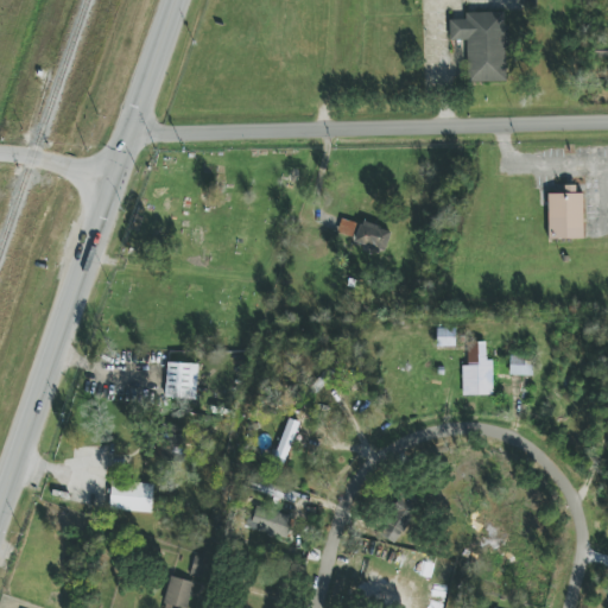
[(506,82),(505,12),(466,13),(466,20),(449,20),(450,40),(467,40),(467,83),(506,82)]
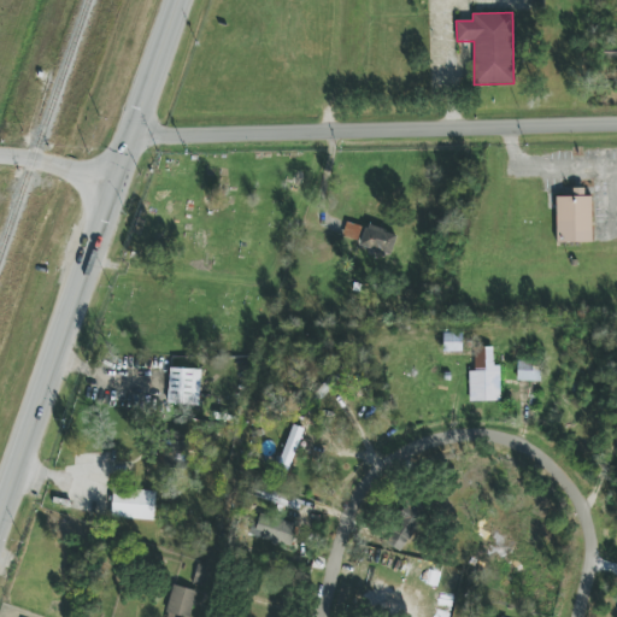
[(616,52),(605,52),(605,71),(616,71),(616,52)]
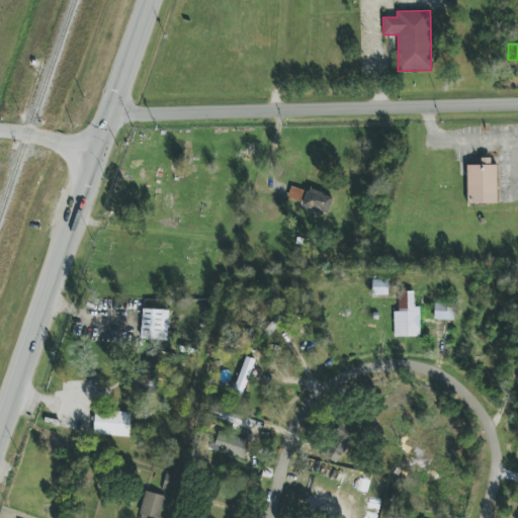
[(496,203),(496,158),(480,158),(480,165),(466,165),(466,203),(496,203)]
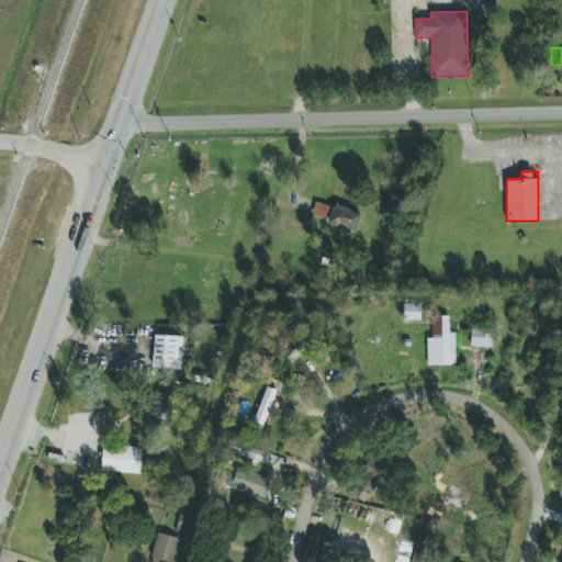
[(361,213),(334,205),(327,224),(356,233),(361,213)]
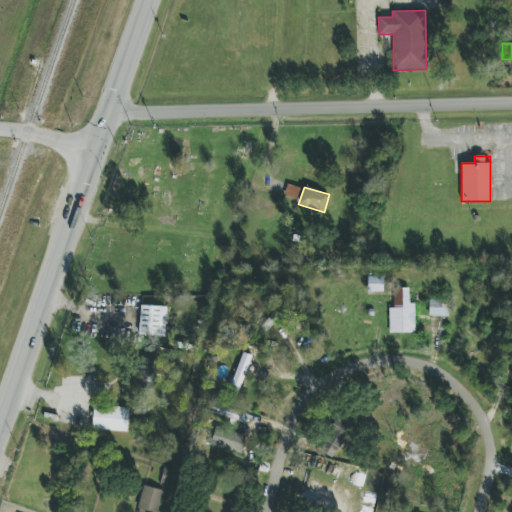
[(415,303),(409,303),(409,288),(394,289),(394,308),(389,308),(389,333),(415,333),(415,303)]
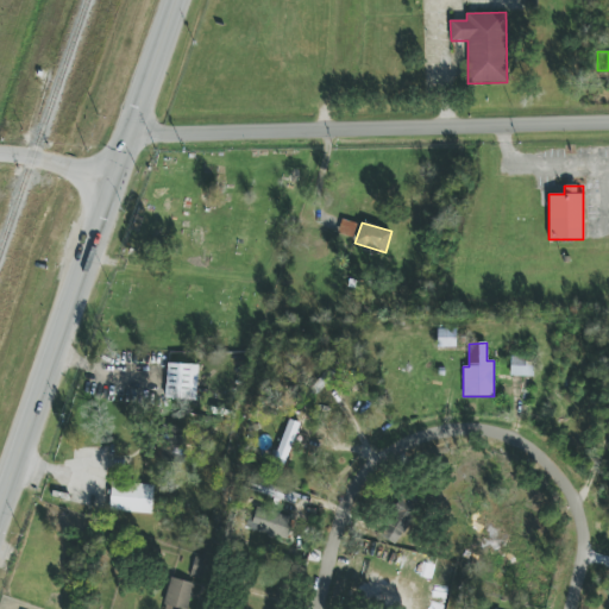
[(533,377),(534,357),(510,357),(510,376),(533,377)]
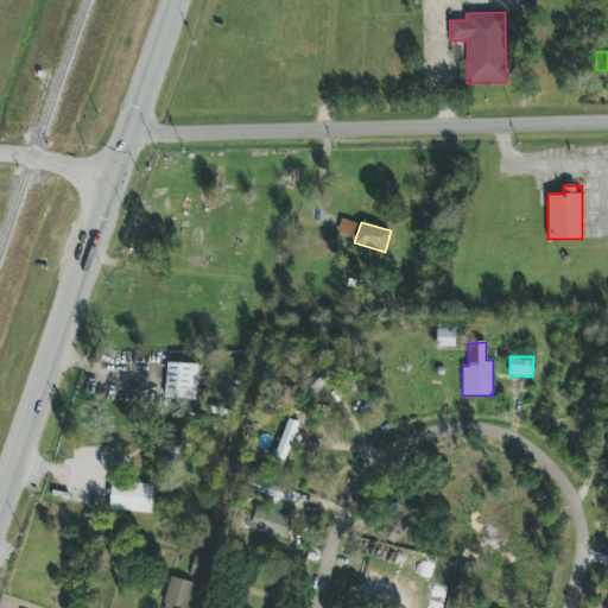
[(165,398),(196,399),(197,365),(166,363),(165,398)]
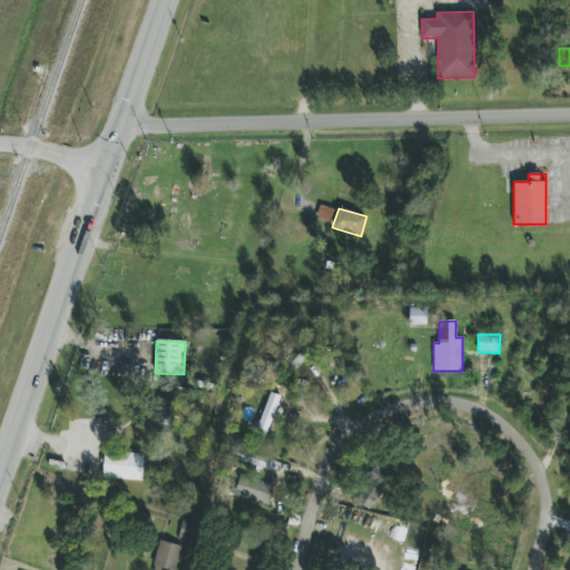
[(312,351),(306,345),(291,364),(297,370),(312,351)]
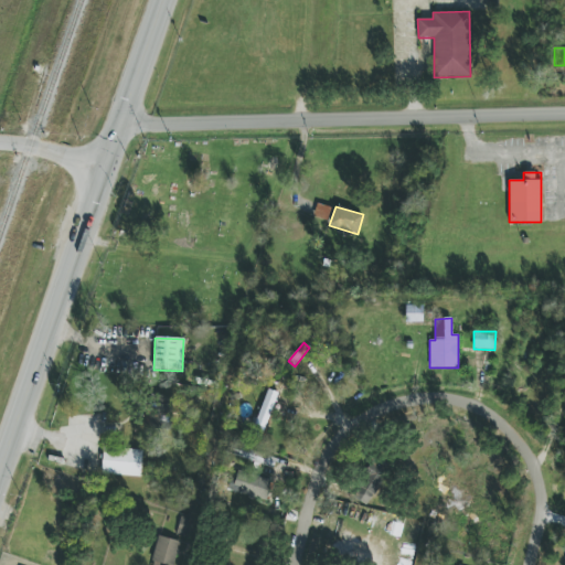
[(253,429),(264,433),(278,393),(268,388),(253,429)]
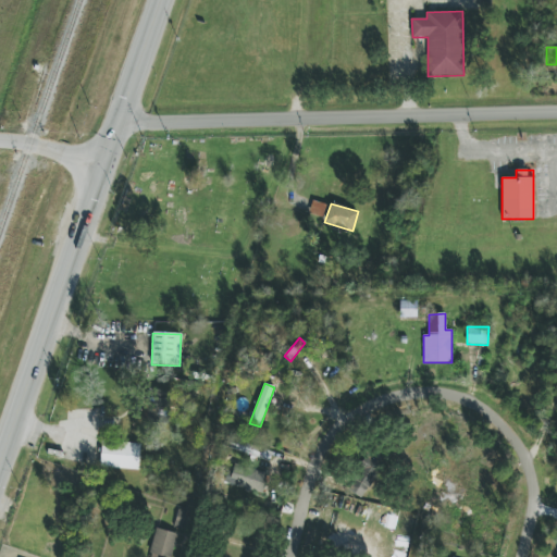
[(226,449),(268,465),(273,452),(232,435),(226,449)]
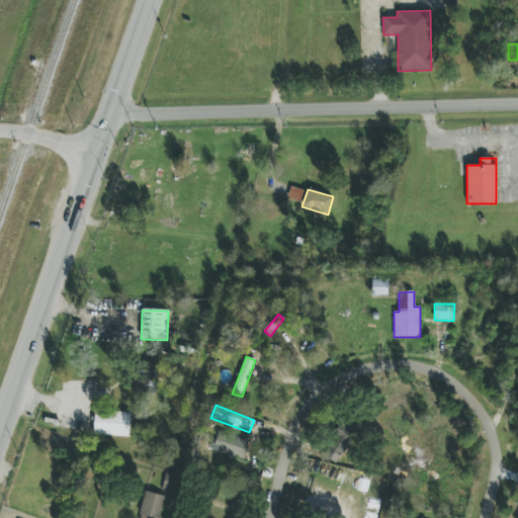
[(131,413),(94,411),(93,435),(130,436),(131,413)]
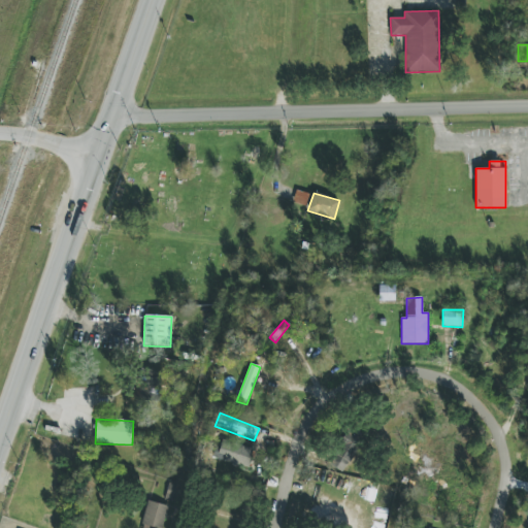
[(344,472),(362,438),(347,431),(329,465),(344,472)]
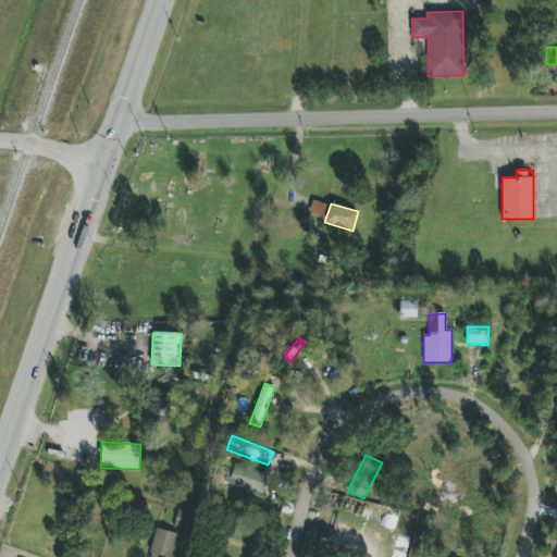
[(229,484),(262,494),(269,473),(235,463),(229,484)]
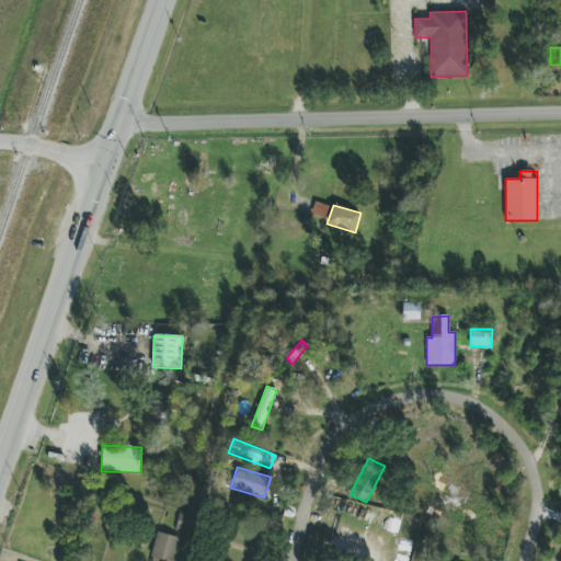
[(150,558),(163,560),(172,560),(179,538),(157,533),(150,558)]
